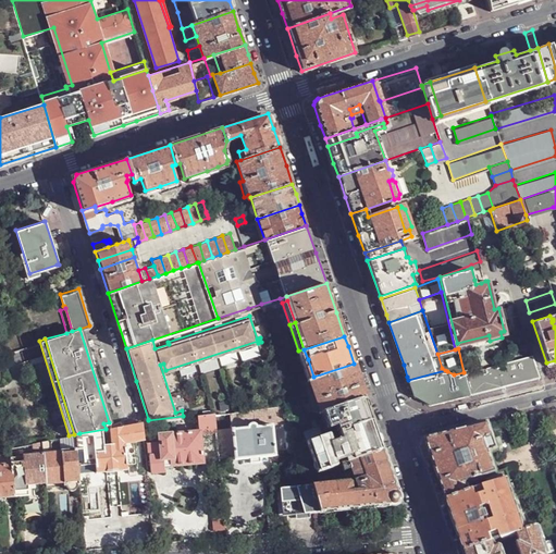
[(487,389),(539,376),(531,355),(465,371),(470,393),(487,389)]
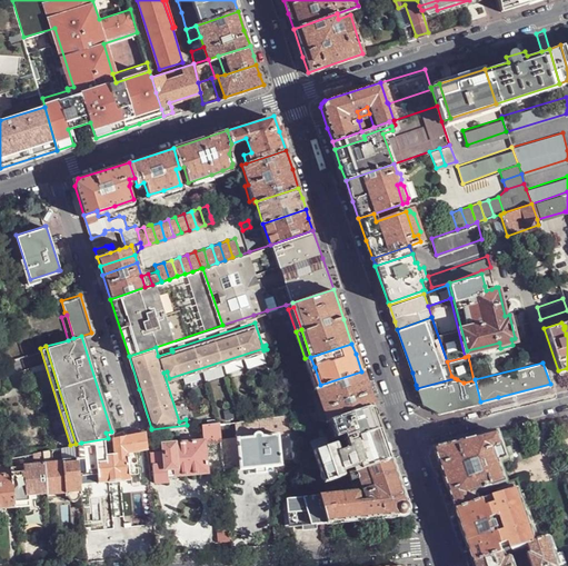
[(308,369),(315,387),(318,386),(320,385),(315,367),(308,369)]
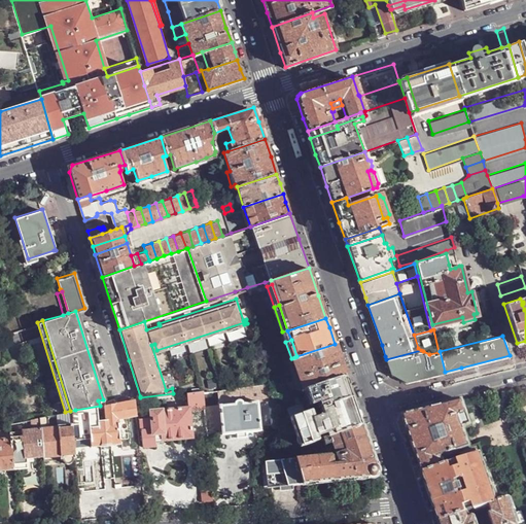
[(296,356),(294,357),(306,387),(345,375),(340,357),(335,344),(296,356)]
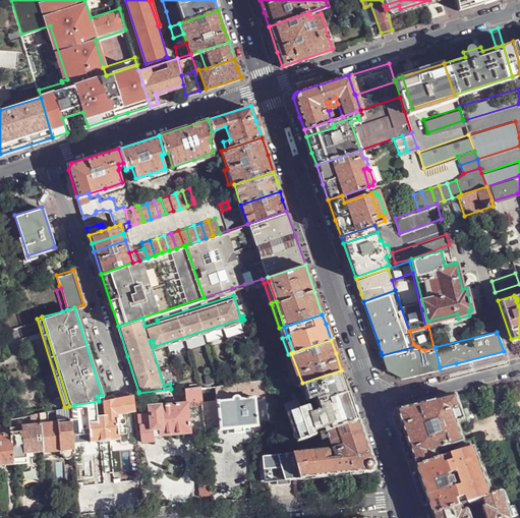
[(402,377),(440,367),(435,347),(434,348),(424,350),(418,347),(416,346),(382,355),(387,368),(402,377)]
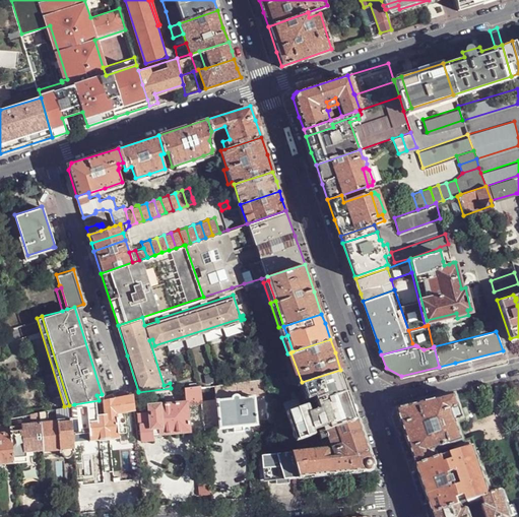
[(344,380),(340,370),(302,382),(306,397),(314,395),(316,400),(347,390),(344,380)]
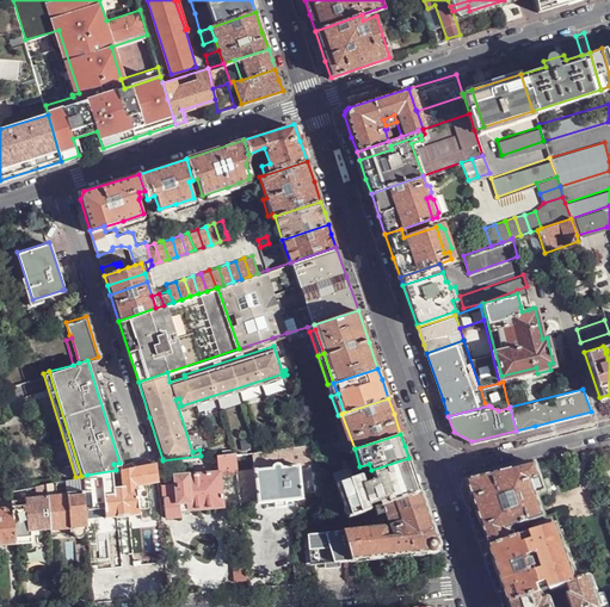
[(281,463),(282,463),(297,462),(314,460),(318,460),(313,441),(312,441),(277,445),(278,460),(279,462),(281,463)]
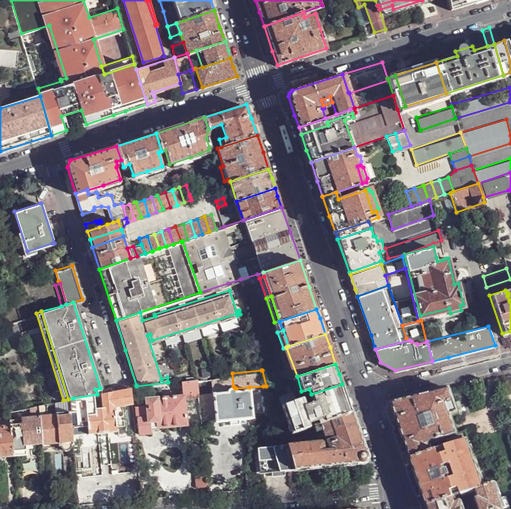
[(196,378),(197,393),(212,391),(226,389),(228,387),(230,386),(231,386),(233,386),(232,373),(201,378),(196,378)]
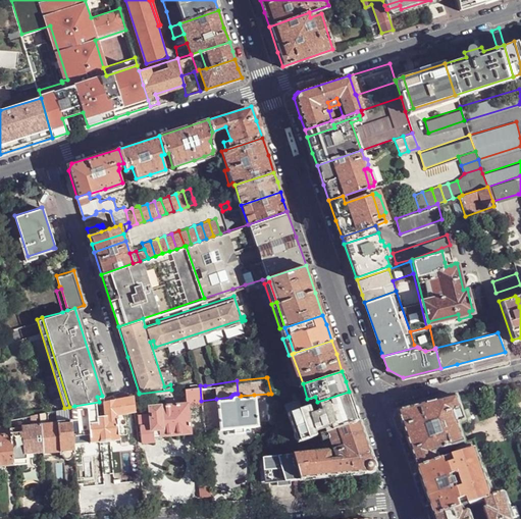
[(200,385),(184,387),(186,402),(186,405),(202,403),(201,401),(200,385)]
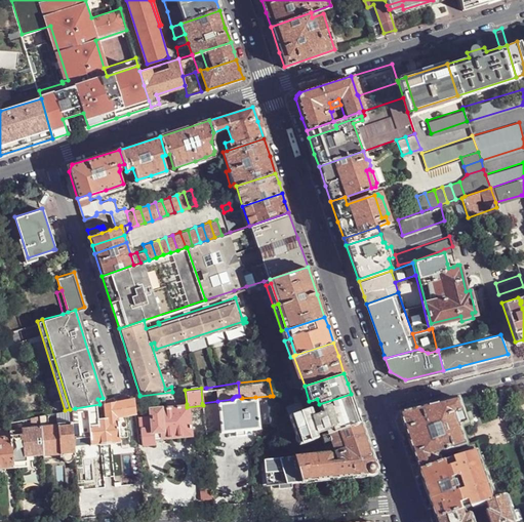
[(296,388),(277,395),(283,416),(289,415),(304,409),(296,388)]
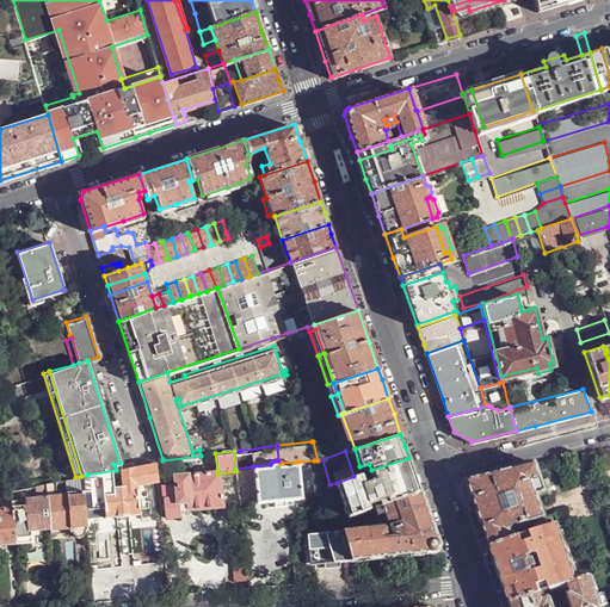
[(337,483),(347,514),(373,506),(419,490),(413,472),(408,458),(371,470),(373,476),(363,479),(361,474),(353,476),(337,483)]
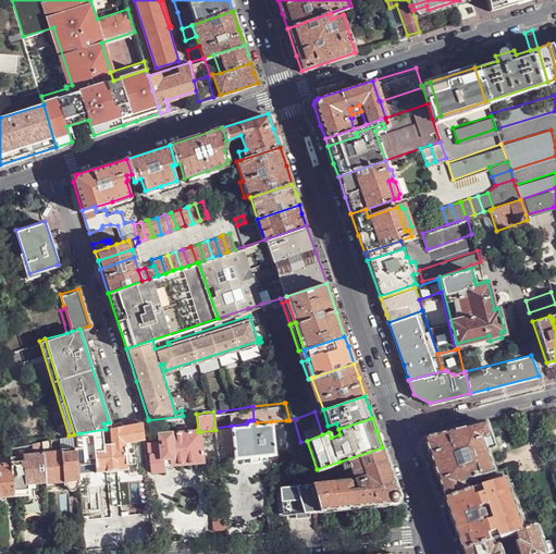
[(234,455),(234,456),(249,455),(260,453),(274,452),(271,421),(257,422),(256,422),(255,421),(254,420),(251,420),(250,420),(248,421),(246,423),(231,426),(234,455)]
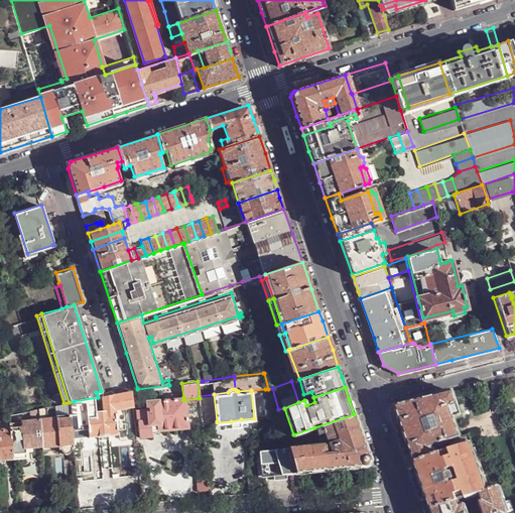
[(132,402),(131,390),(113,394),(102,396),(103,409),(115,408),(115,409),(132,406),(132,402)]
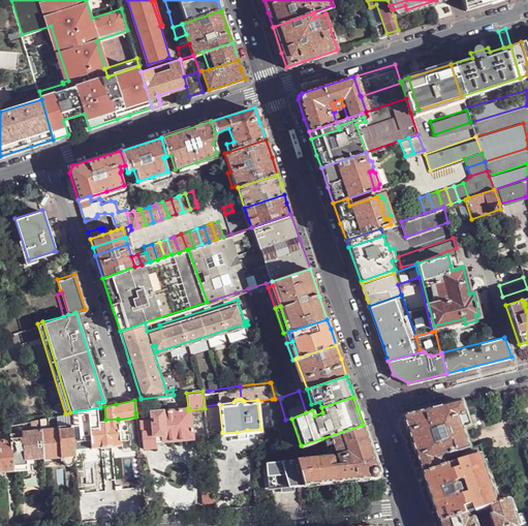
[(418,450),(426,472),(441,467),(437,457),(445,455),(453,452),(472,445),(466,427),(474,425),(466,400),(406,414),(418,450)]
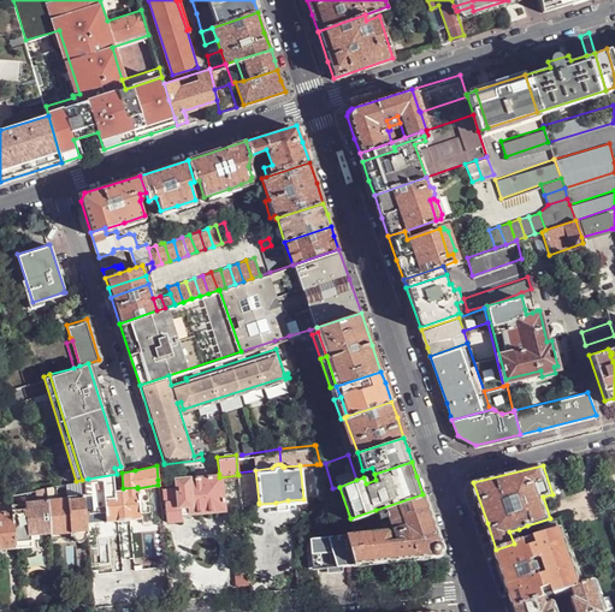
[(238,475),(241,505),(259,503),(255,470),(237,473),(238,475)]
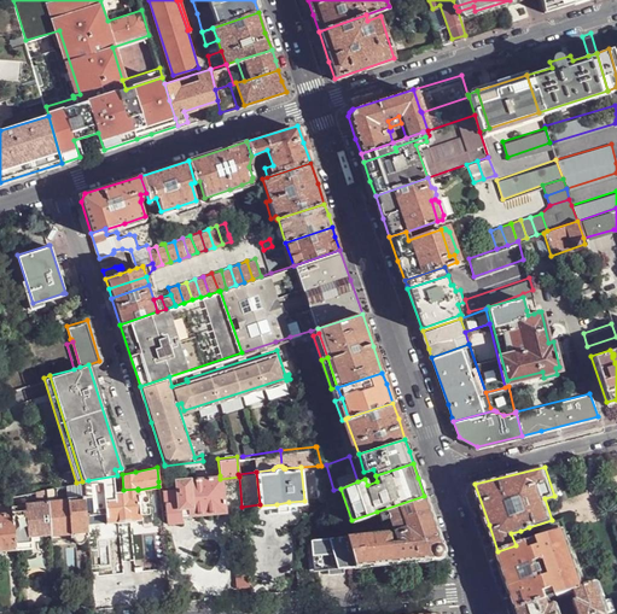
[(167,521),(169,524),(180,521),(181,520),(181,515),(223,509),(220,479),(220,475),(216,475),(202,478),(176,480),(176,484),(173,485),(173,487),(163,489),(167,521)]
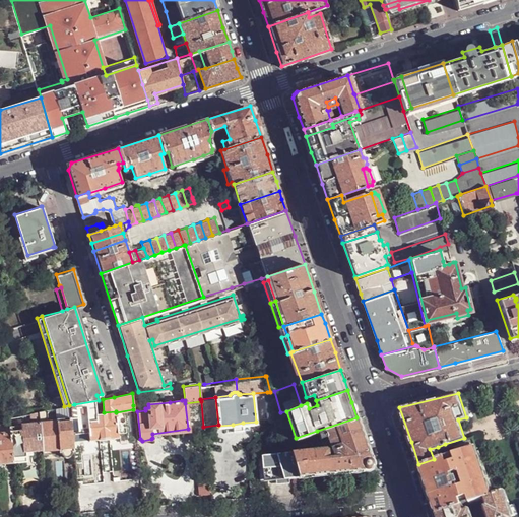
[(59,447),(59,451),(73,450),(73,449),(70,416),(56,418),(56,421),(48,422),(47,409),(40,410),(40,414),(41,423),(43,448),(59,447)]
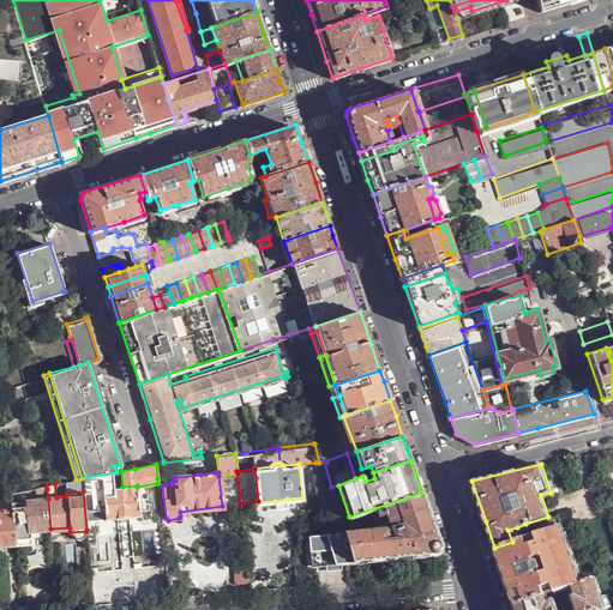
[(104,508),(104,519),(140,515),(137,487),(137,485),(122,487),(119,487),(119,484),(113,484),(113,488),(103,488),(103,490),(86,491),(88,511),(104,508)]
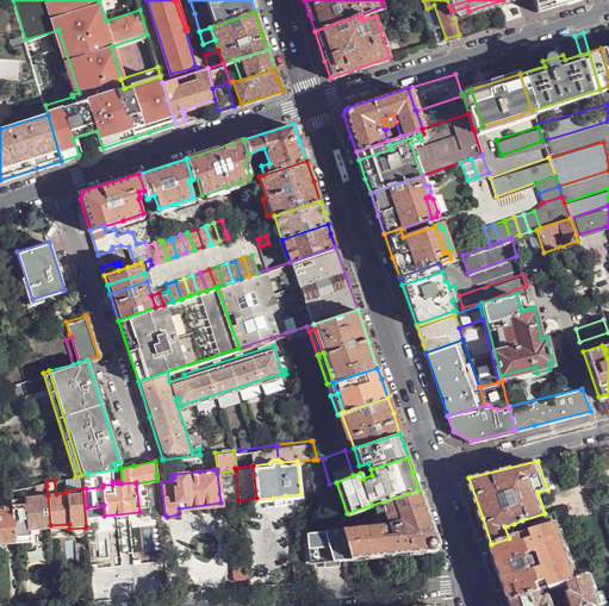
[(12,505),(16,541),(31,539),(30,531),(30,528),(37,528),(50,526),(50,525),(48,495),(16,498),(14,487),(11,487),(12,498),(12,505)]
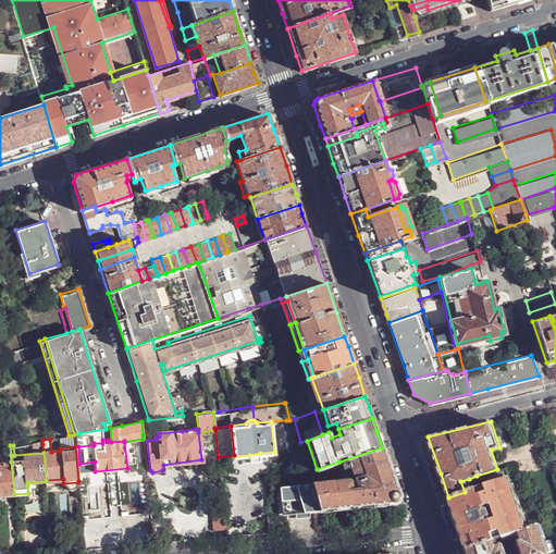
[(311,482),(319,509),(372,505),(386,504),(394,503),(396,503),(398,501),(399,499),(390,468),(382,447),(340,462),(342,468),(349,466),(357,489),(350,489),(349,481),(348,479),(311,482)]
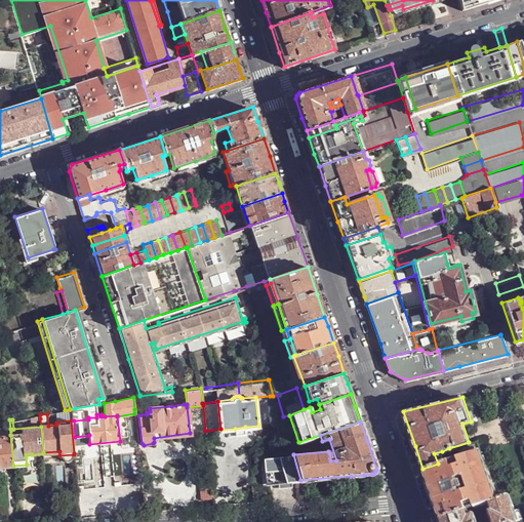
[(0,469),(1,469),(1,467),(5,467),(12,466),(13,466),(10,435),(0,436),(0,469)]
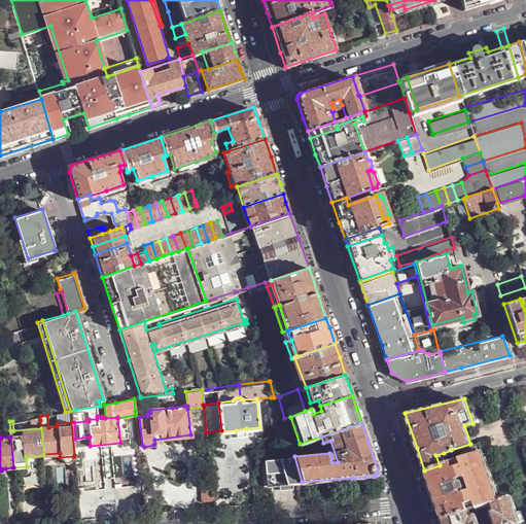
[(478,442),(470,444),(451,450),(455,460),(482,451),(478,442)]
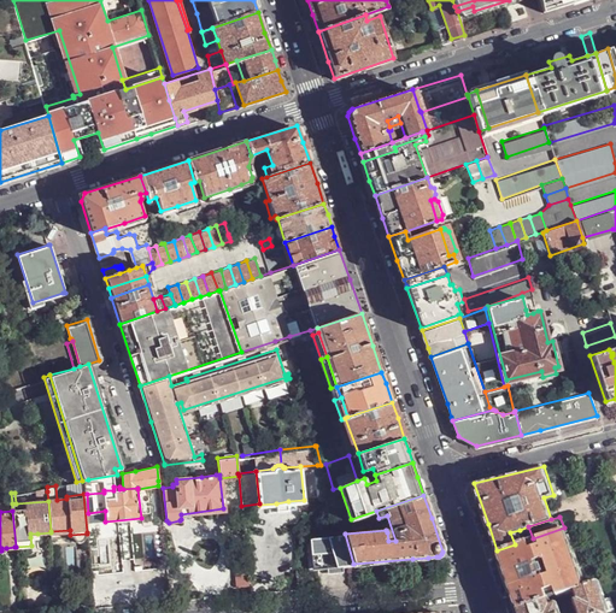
[(515,544),(497,550),(505,576),(516,607),(549,597),(574,588),(582,587),(564,528),(533,538),(523,542),(515,544)]
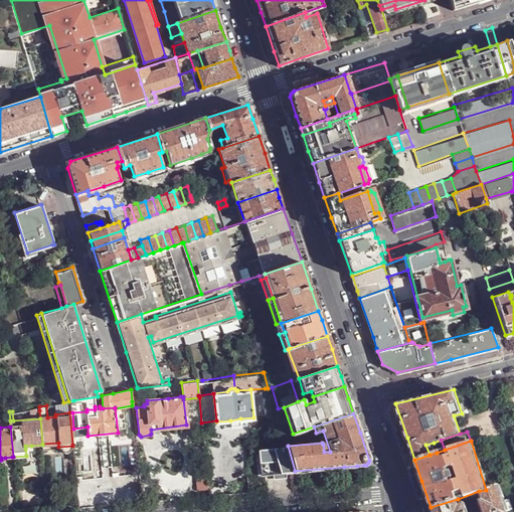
[(425,445),(430,455),(437,453),(434,443),(425,445)]
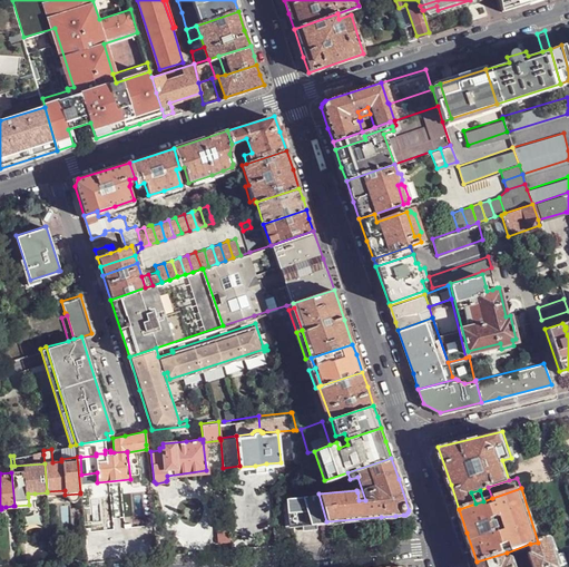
[(326,521),(319,494),(292,496),(294,525),(303,524),(316,522),(326,521)]
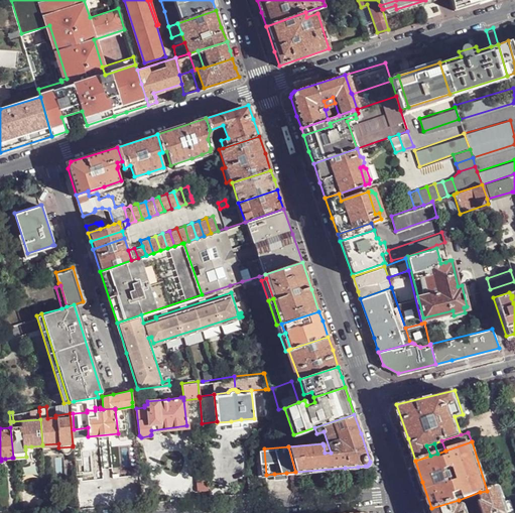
[(208,487),(206,462),(195,462),(196,488),(208,487)]
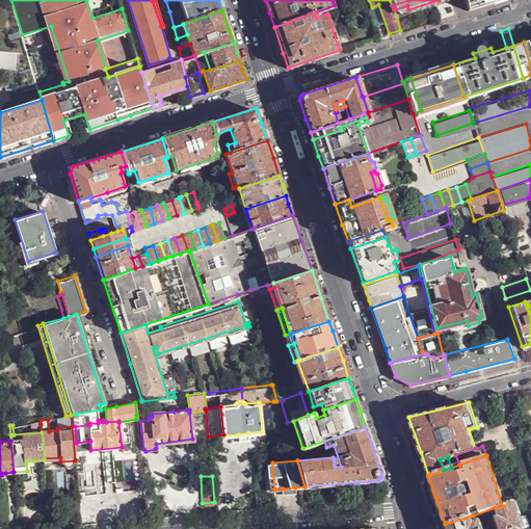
[(446,528),(524,528),(525,528),(524,526),(520,513),(521,512),(521,511),(521,509),(519,504),(519,503),(516,502),(514,502),(502,506),(495,507),(498,516),(496,517),(496,519),(499,528),(483,528),(481,522),(481,521),(478,520),(475,520),(473,516),(445,524),(446,528)]
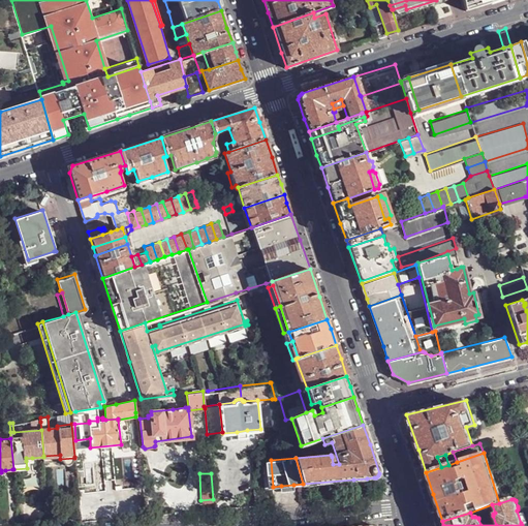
[(517,511),(521,523),(526,521),(522,508),(522,507),(521,506),(519,505),(518,506),(518,508),(518,509),(517,511)]
